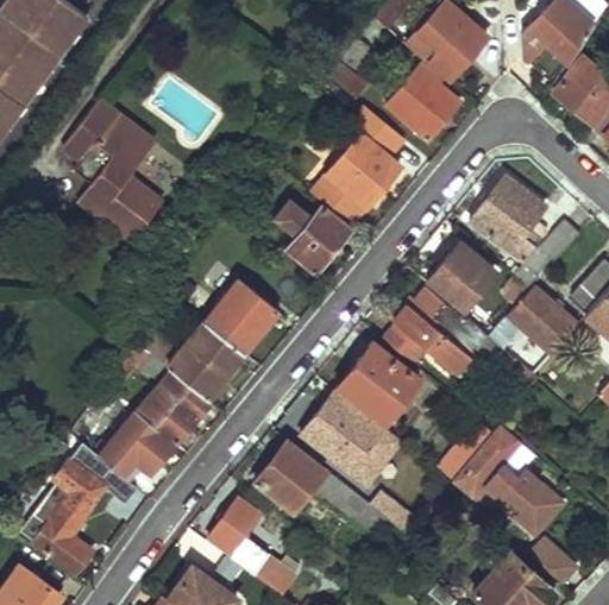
[(0,124),(82,12),(66,0),(10,0),(0,13),(0,124)]
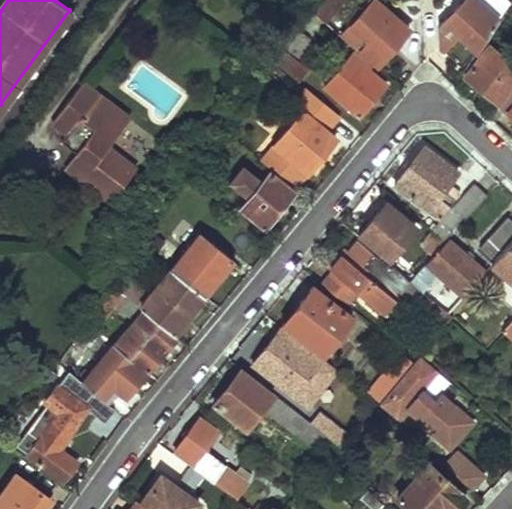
[(342,0),(322,0),(313,13),(323,21),(342,0)]
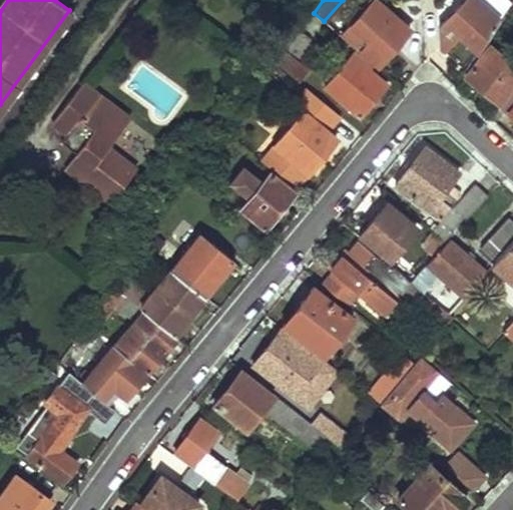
[(480,51),(503,19),(481,0),(462,0),(439,25),(441,48),(450,56),(460,65),(475,48),(480,51)]
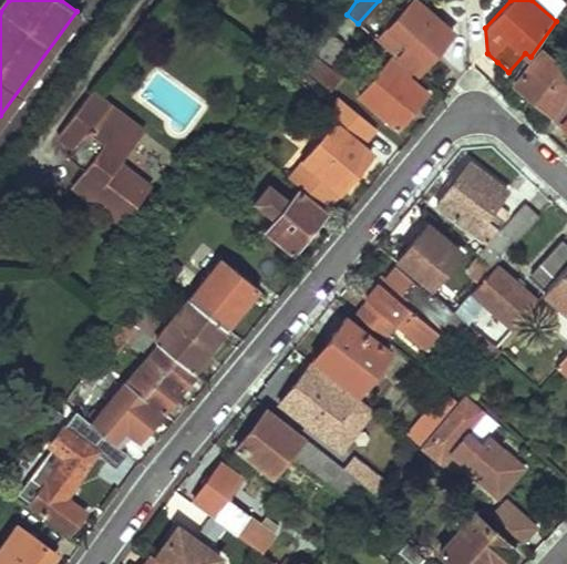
[(455,32),(415,1),(379,42),(394,57),(401,62),(403,59),(419,73),(439,51),(455,32)]
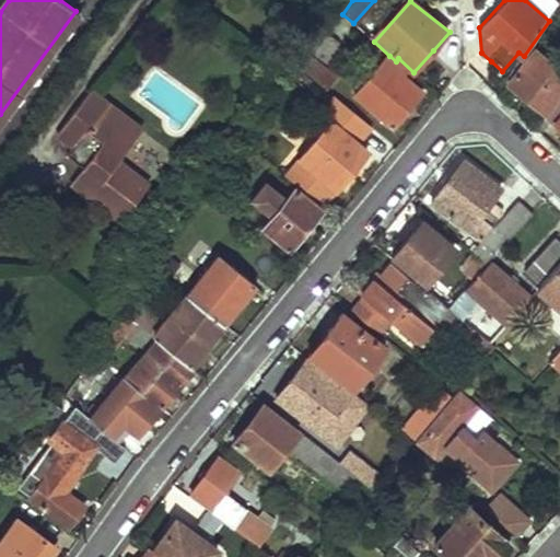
[(338,42),(328,32),(315,53),(323,59),(338,42)]
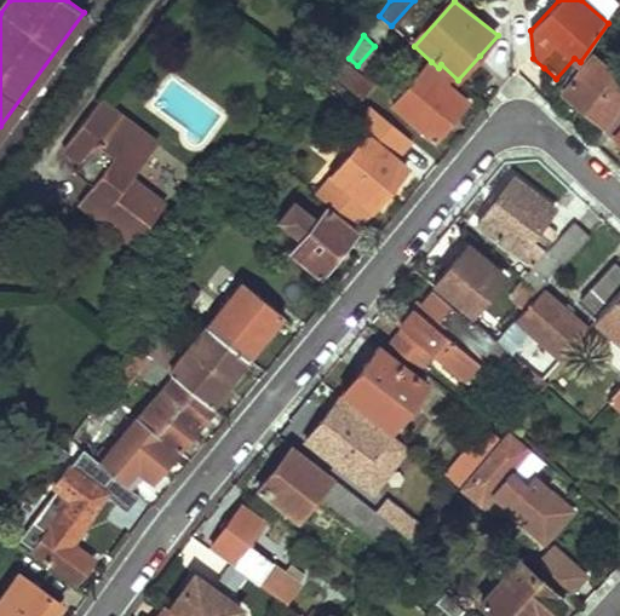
[(619,78),(590,56),(562,95),(586,114),(607,130),(619,111),(619,78)]
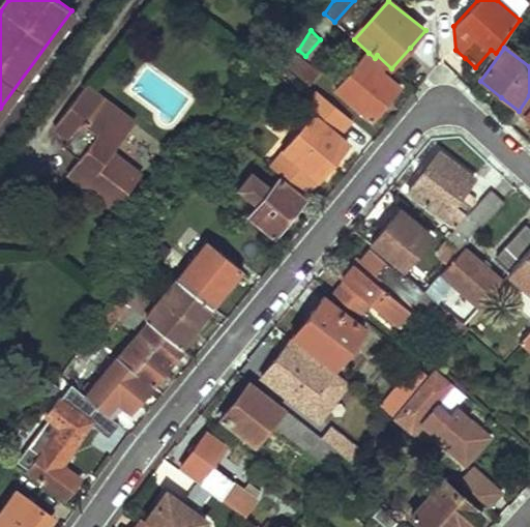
[(375,58),(369,53),(336,91),(373,121),(387,104),(402,85),(390,76),(391,74),(375,58)]
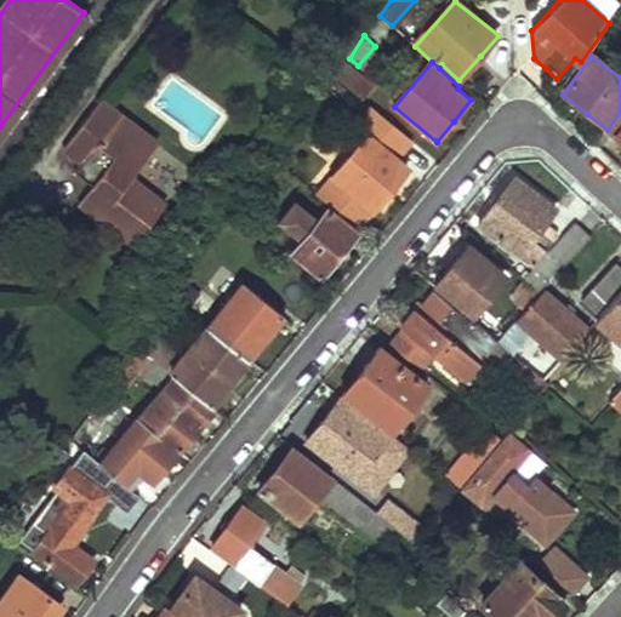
[(374,84),(348,63),(337,78),(363,100),(374,84)]
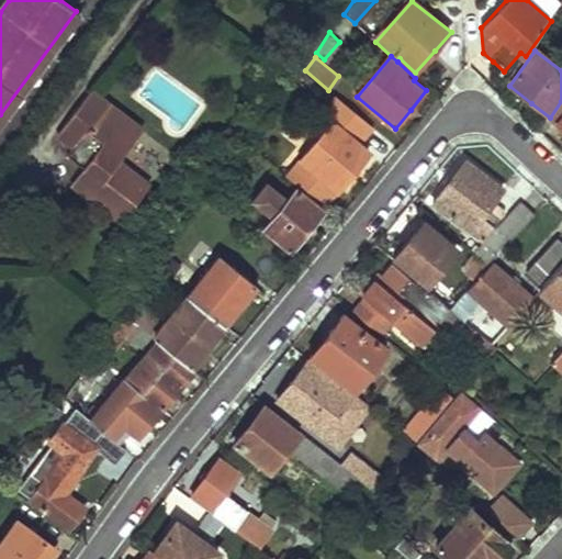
[(316,89),(304,78),(292,94),(304,105),(316,89)]
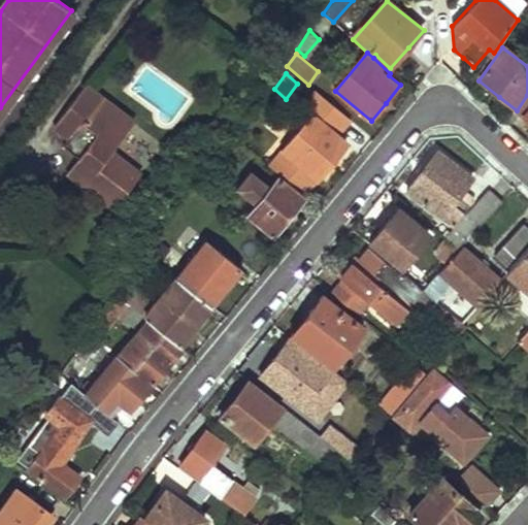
[(135,122),(85,85),(55,126),(71,138),(65,149),(79,160),(68,174),(117,210),(142,175),(112,153),(135,122)]
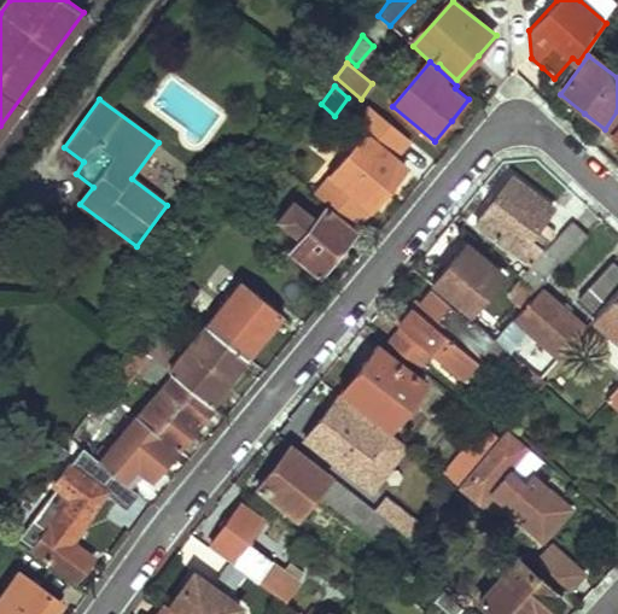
[(617,111),(605,129),(602,132),(614,142),(617,140),(617,141),(617,111)]
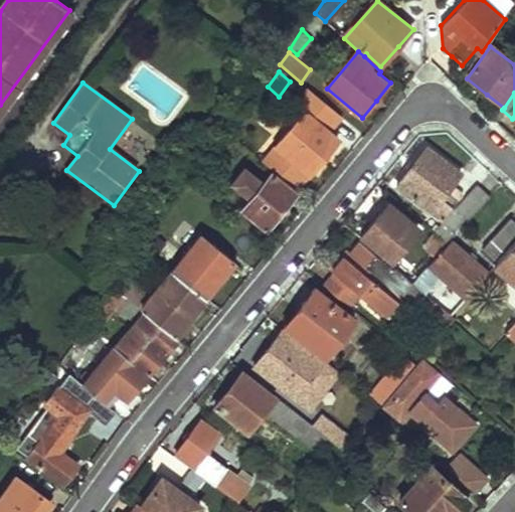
[(340,141),(304,112),(262,161),(298,191),(327,157),(340,141)]
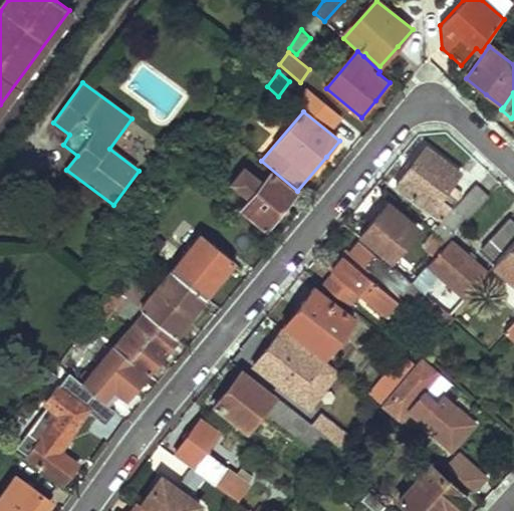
[(455,171),(424,147),(396,187),(441,222),(461,196),(451,187),(460,175),(455,171)]
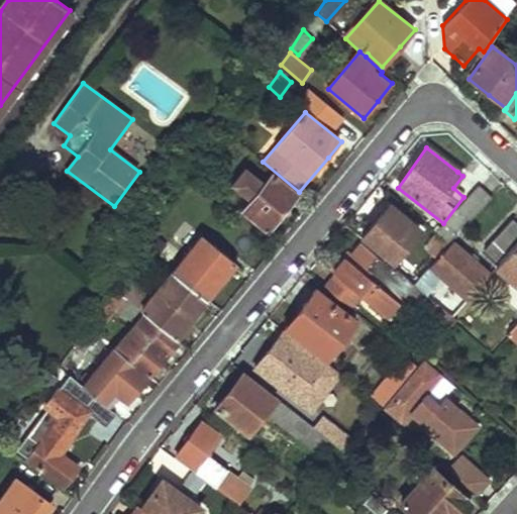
[(296,194),(273,174),(266,185),(245,169),(232,186),(251,201),(243,212),(265,230),(285,207),(296,194)]
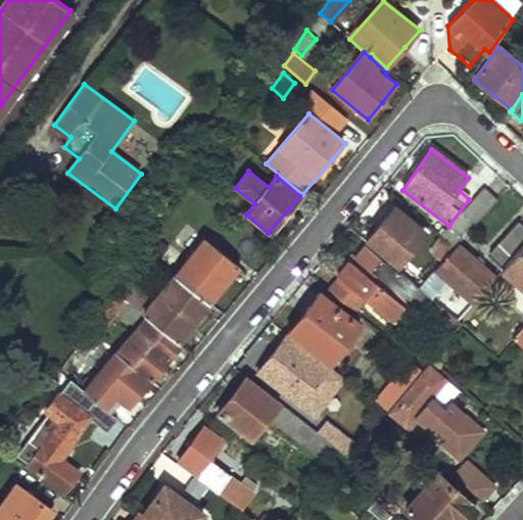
[(498,202),(484,190),(441,238),(456,250),(460,246),(498,202)]
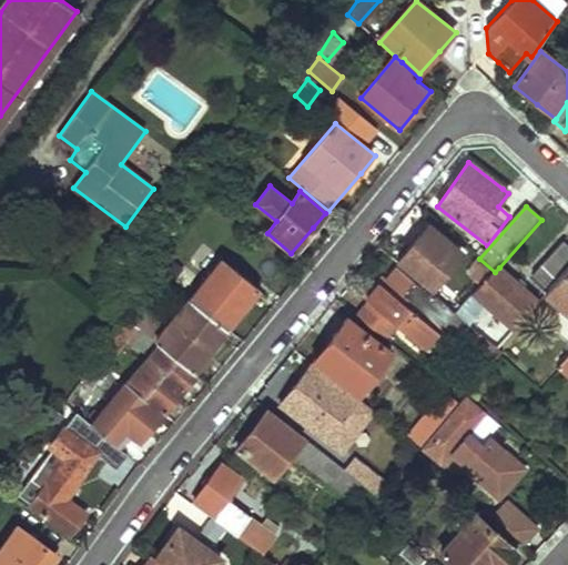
[(462,254),(428,225),(416,241),(396,263),(429,293),(462,254)]
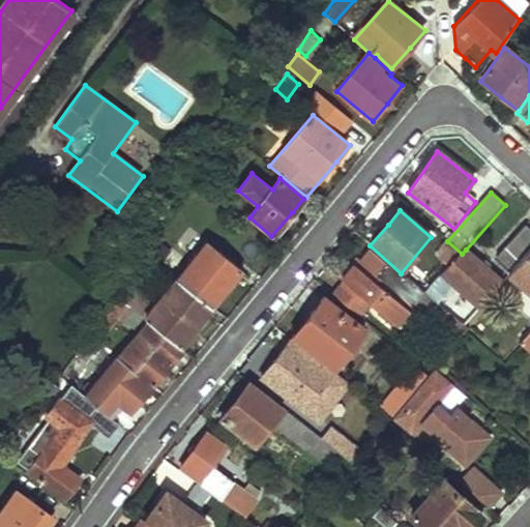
[(529,254),(529,228),(502,260),(516,271),(529,254)]
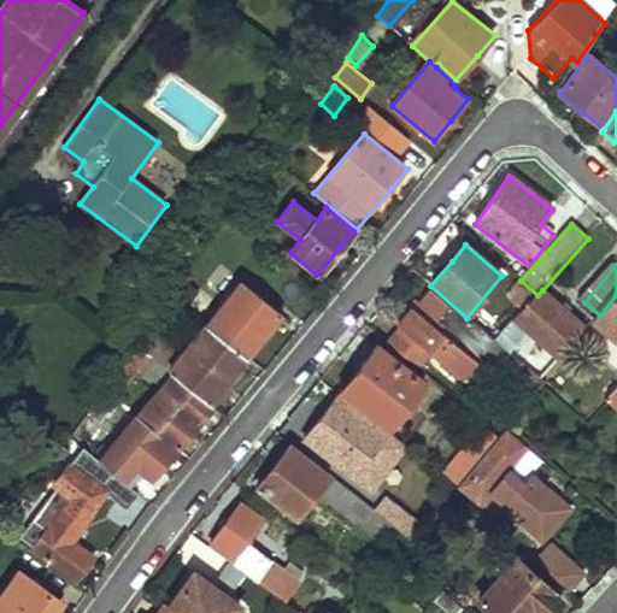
[(280,314),(241,284),(204,325),(245,355),(272,323),(280,314)]
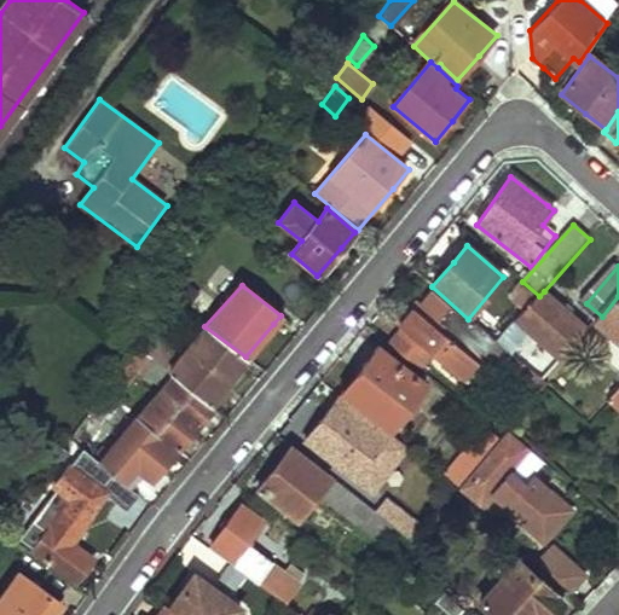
[(566,311),(544,291),(539,296),(497,343),(509,350),(525,334),(562,364),(589,331),(566,311)]
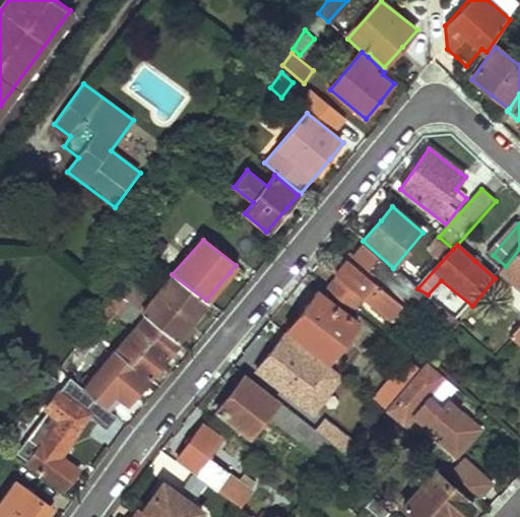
[(396,275),(364,246),(355,257),(351,254),(346,261),(334,274),(338,277),(327,289),(351,309),(362,298),(388,318),(414,286),(398,272),(396,275)]
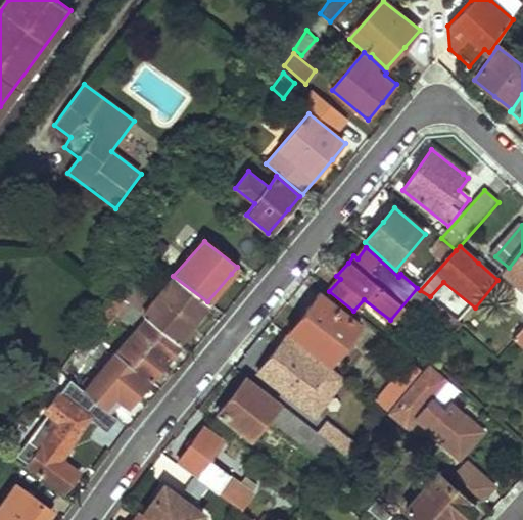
[(522,250),(509,268),(504,274),(522,290),(522,250)]
